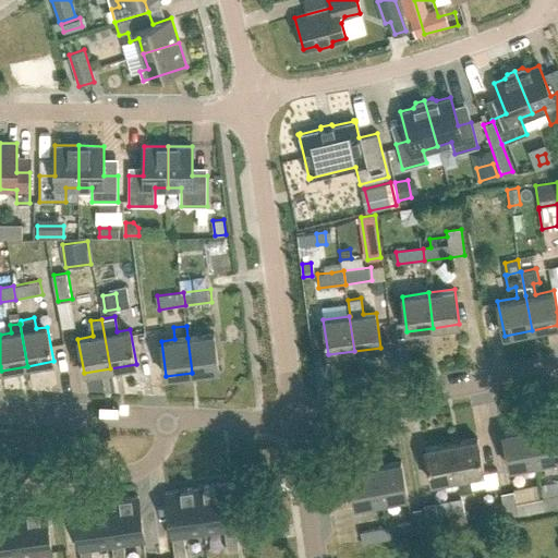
[(187,338),(192,373),(218,368),(214,335),(187,338)]
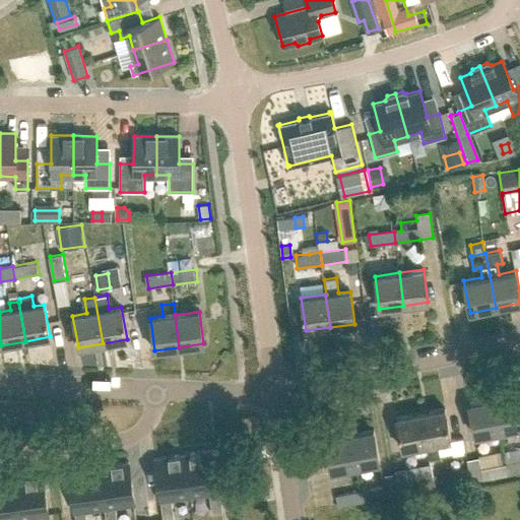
[(493,399),(499,432),(519,427),(519,409),(517,395),(493,399)]
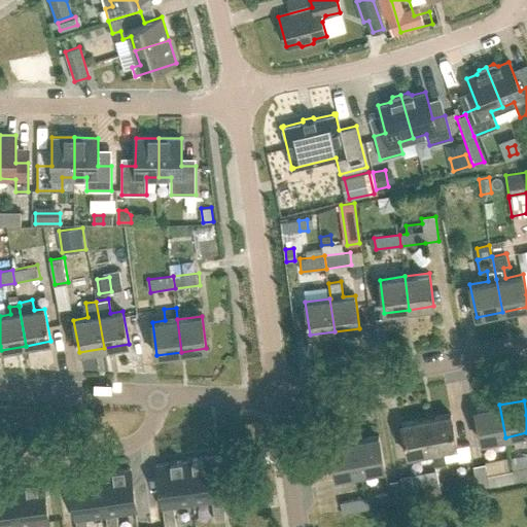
[(482,442),(505,437),(499,405),(475,410),(482,442)]
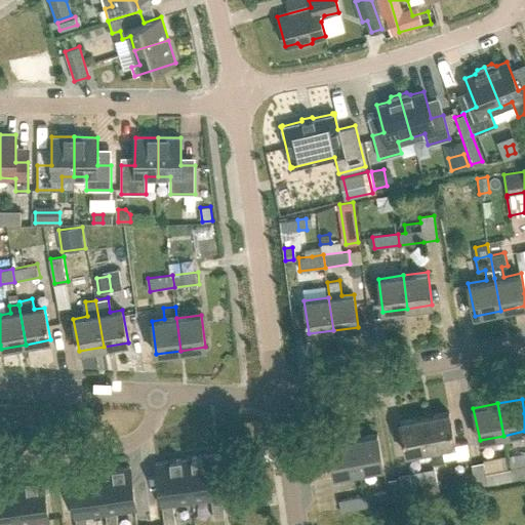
[(425,417),(431,449),(434,463),(445,461),(442,447),(455,445),(449,412),(425,417)]
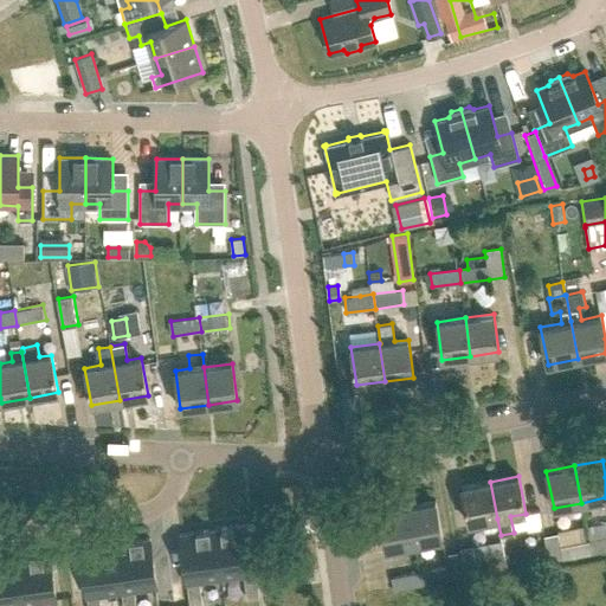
[(469,524),(497,519),(490,482),(462,487),(469,524)]
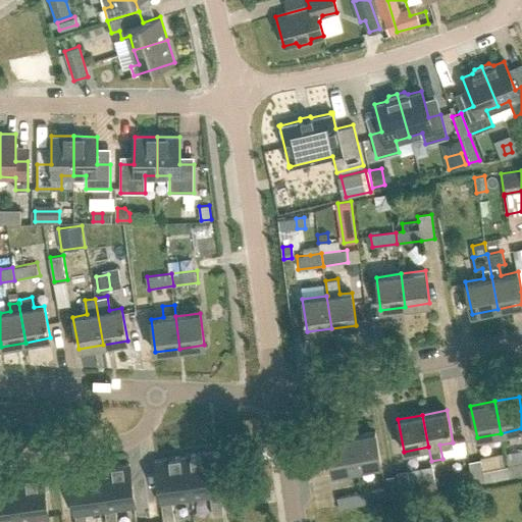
[(351,436),(357,468),(381,464),(375,431),(351,436)]
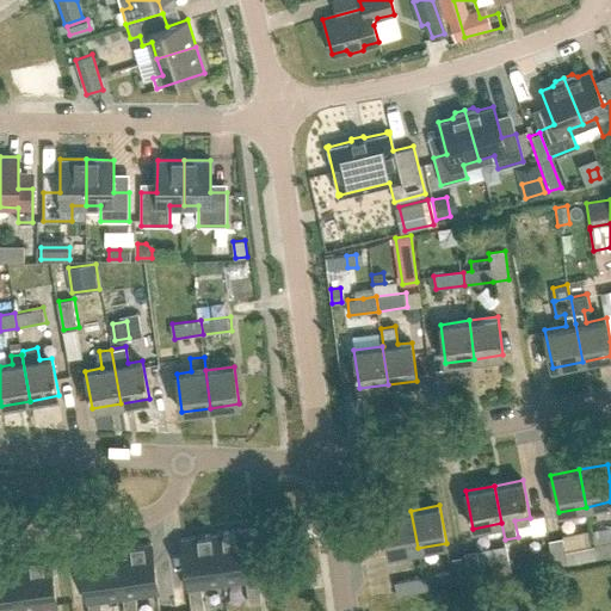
[(389,554),(418,548),(411,511),(382,516),(389,554)]
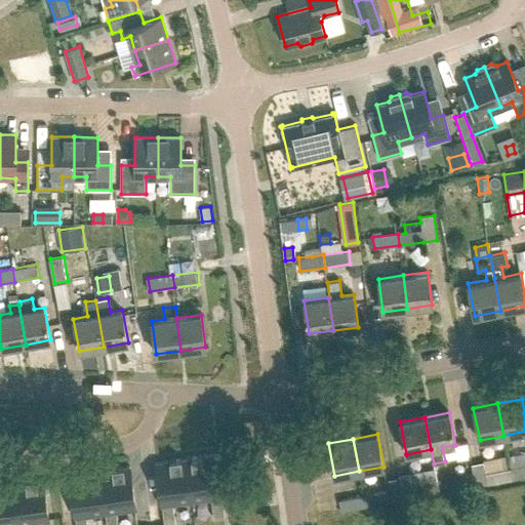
[(489,457),(491,467),(516,461),(514,452),(489,457)]
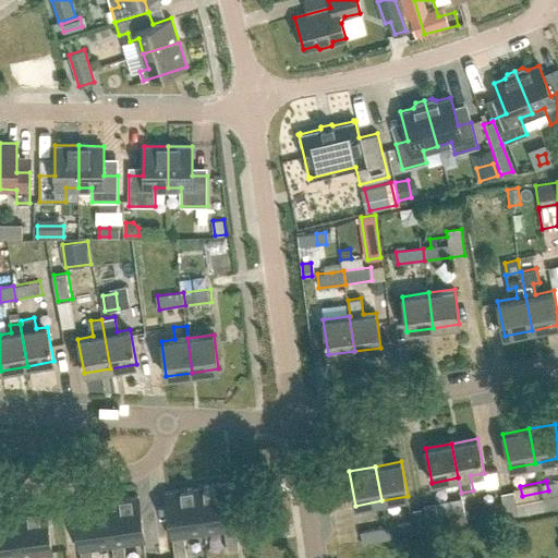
[(198,487),(204,533),(225,531),(227,552),(239,549),(230,483),(198,487)]
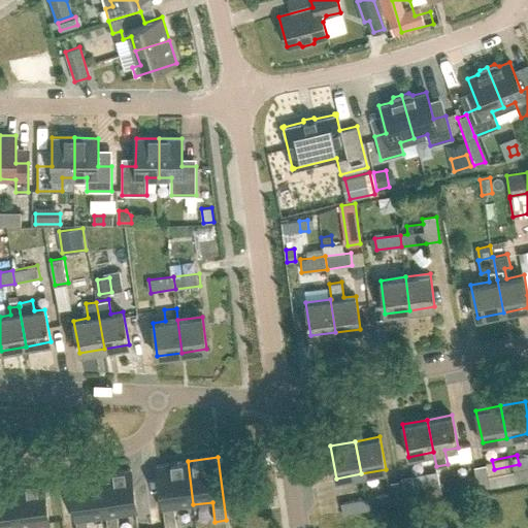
[(157,465),(165,527),(168,527),(176,527),(174,507),(193,504),(188,461),(157,465)]
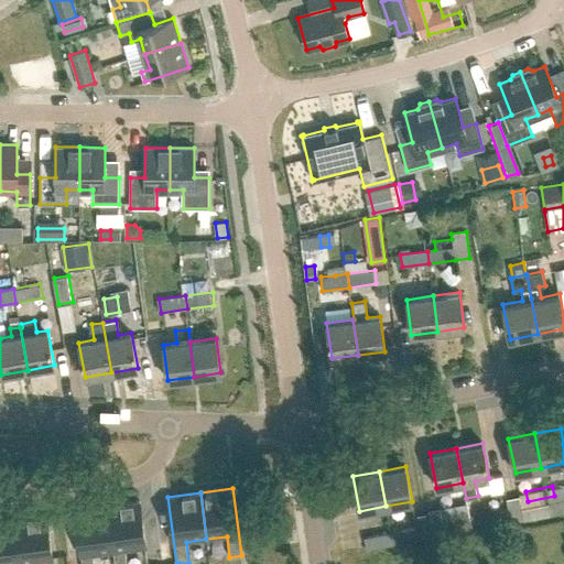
[(525,520),(523,508),(521,497),(508,499),(512,523),(525,520)]
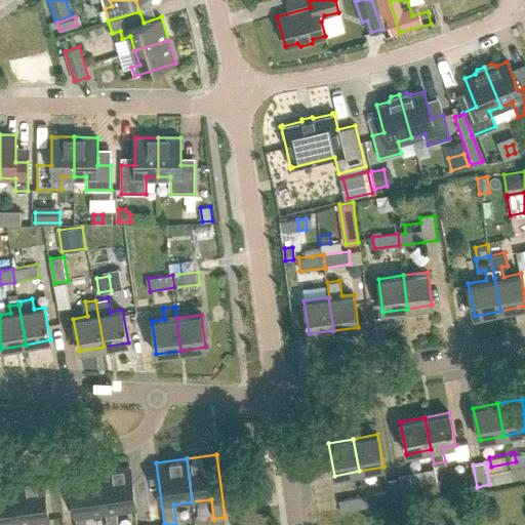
[(513,480),(524,477),(524,465),(511,468),(513,480)]
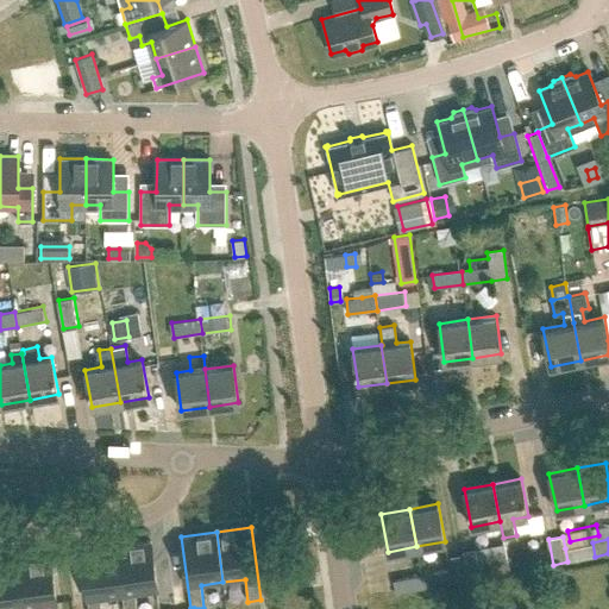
[(137,608),(136,594),(157,591),(150,541),(115,546),(123,596),(124,608),(137,608)]
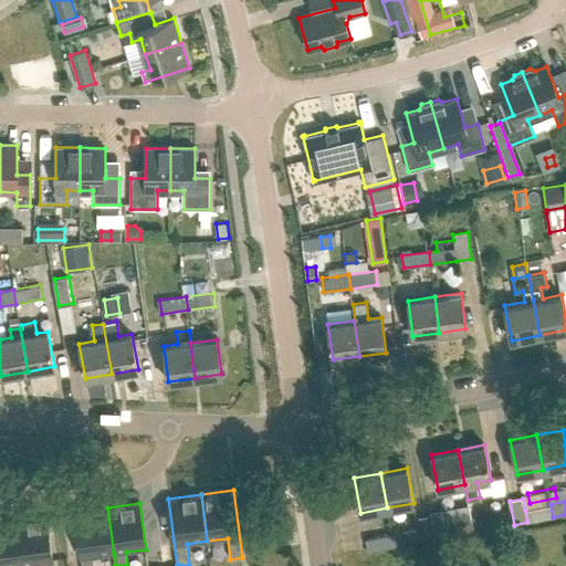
[(553,517),(551,504),(525,510),(527,522),(553,517)]
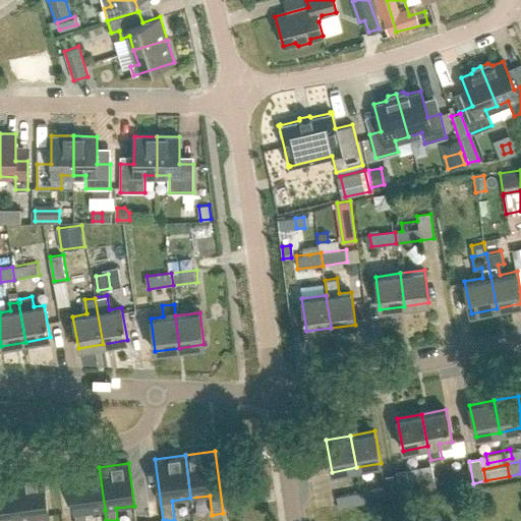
[(87,520),(85,512),(105,510),(99,467),(69,471),(75,520),(87,520)]
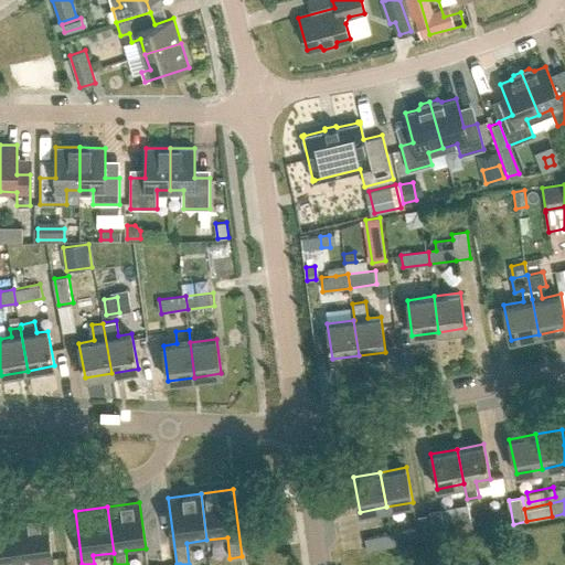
[(497,522),(512,519),(510,507),(494,510),(497,522)]
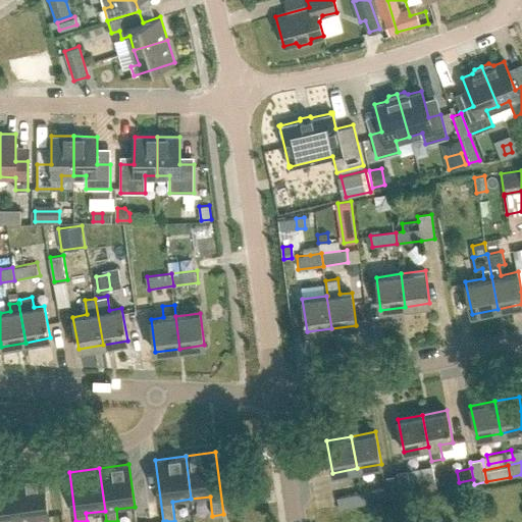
[(13,480),(18,521),(29,521),(49,518),(43,476),(13,480)]
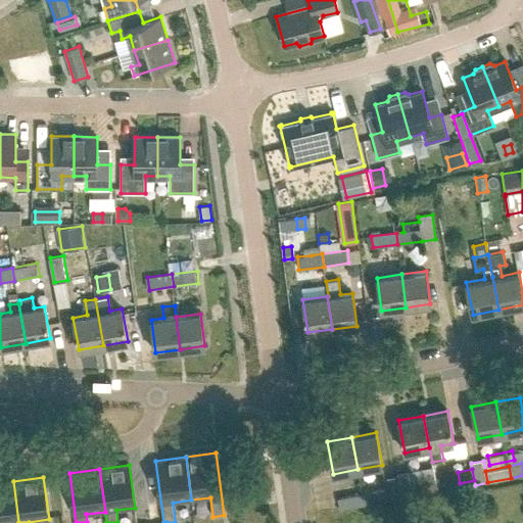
[(388,502),(401,500),(397,478),(385,480),(386,489),(362,493),(364,506),(388,502)]
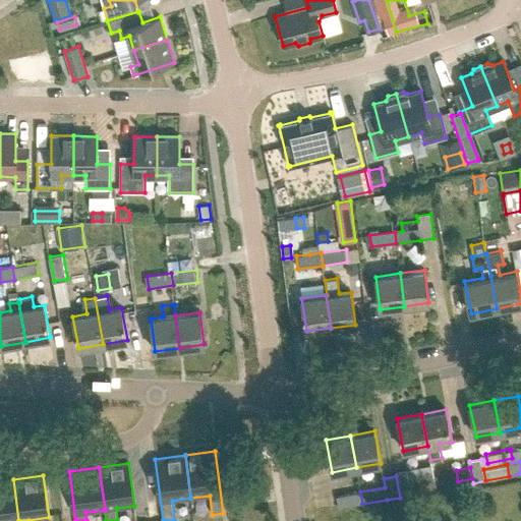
[(410,482),(412,495),(436,490),(433,478),(410,482)]
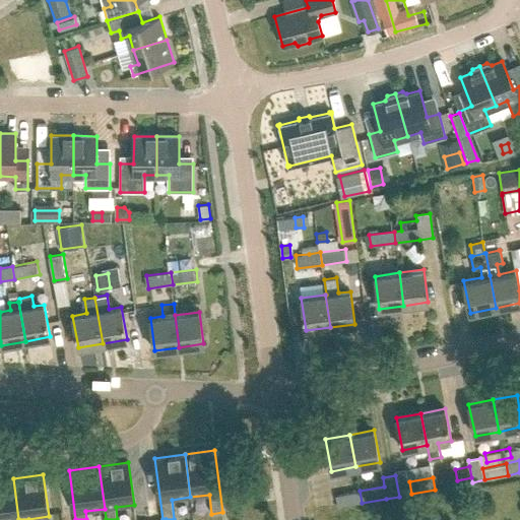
[(18,519),(13,478),(0,479),(0,519),(18,519)]
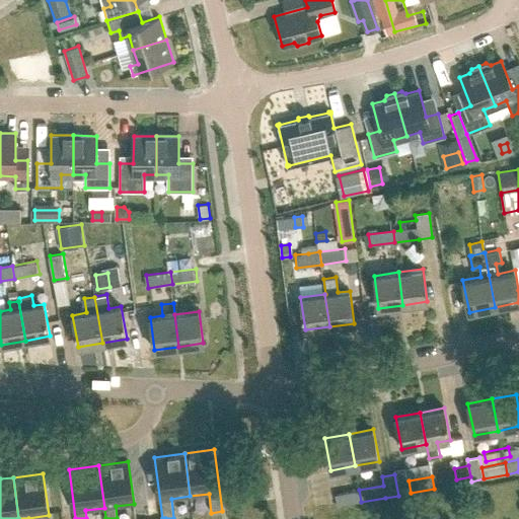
[(338,506),(361,502),(359,490),(336,494),(338,506)]
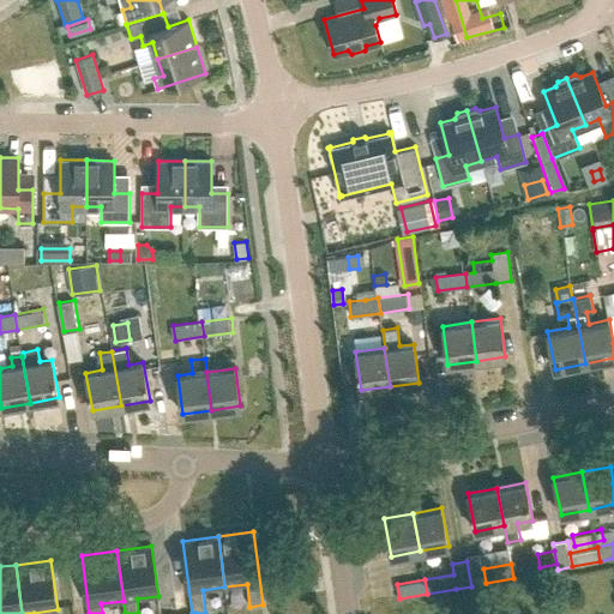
[(446,613),(446,594),(416,596),(416,613),(446,613)]
